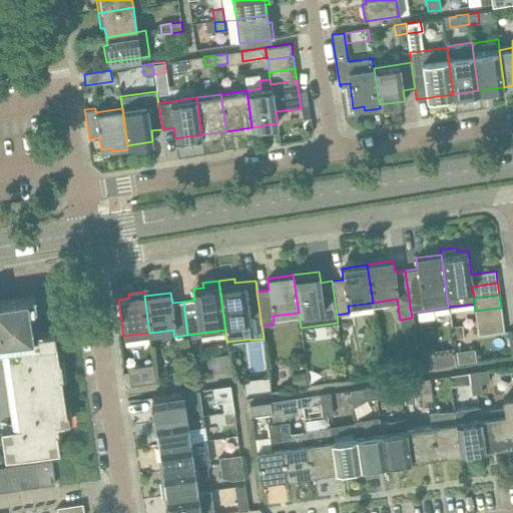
[(0,343),(6,343),(19,427),(0,430),(5,458),(59,450),(55,424),(67,422),(53,329),(32,333),(31,326),(32,325),(28,299),(35,298),(35,296),(2,301),(2,302),(0,301),(0,343)]
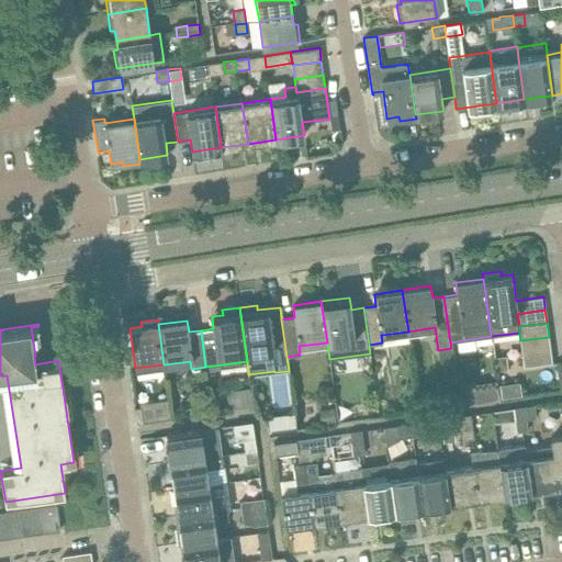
[(520,340),(523,355),(550,350),(549,337),(520,340)]
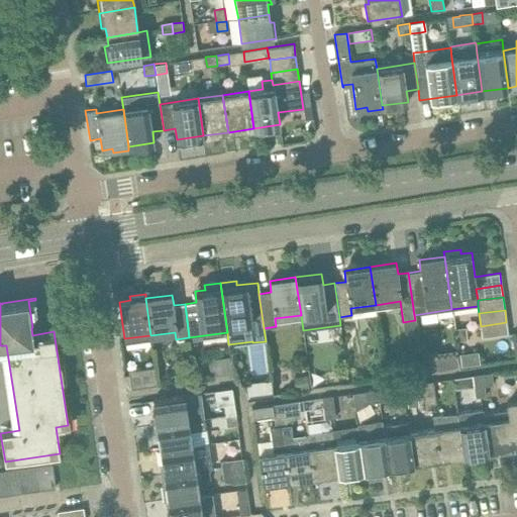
[(506,322),(481,326),(483,337),(508,333),(506,322)]
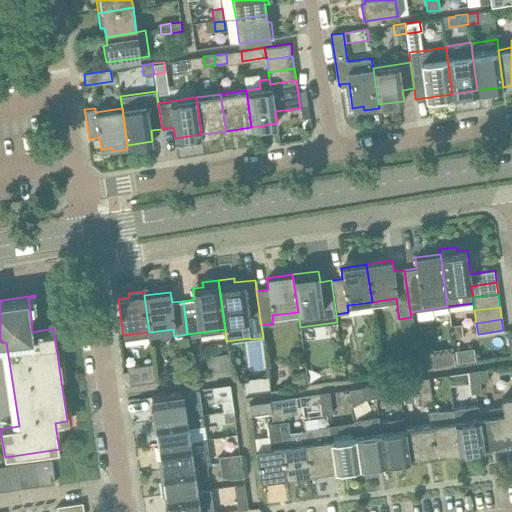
[(460,324),(451,325),(452,336),(462,335),(460,324)]
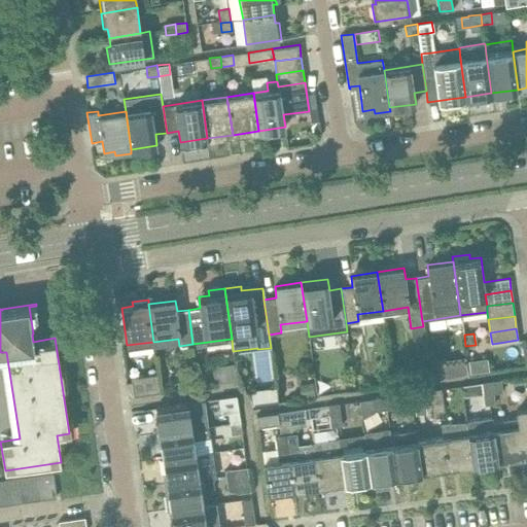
[(465,356),(451,358),(453,375),(467,373),(465,356)]
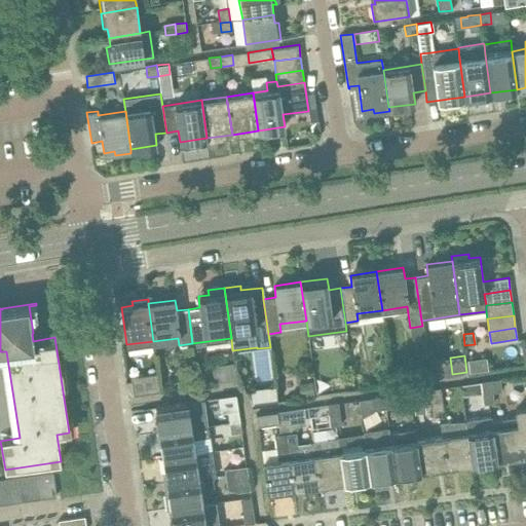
[(234,365),(213,368),(215,383),(236,380),(234,365)]
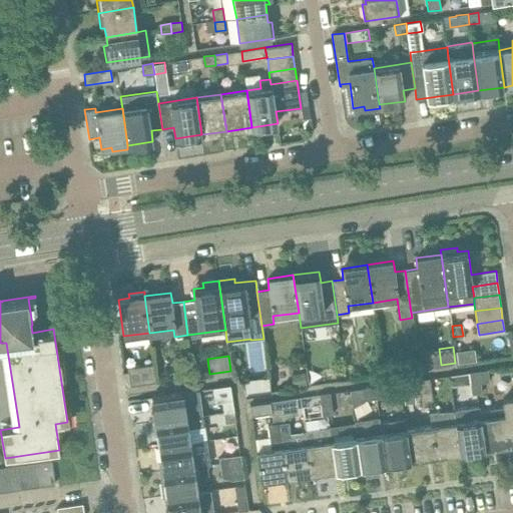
[(389,360),(382,361),(383,374),(395,373),(394,364),(389,360)]
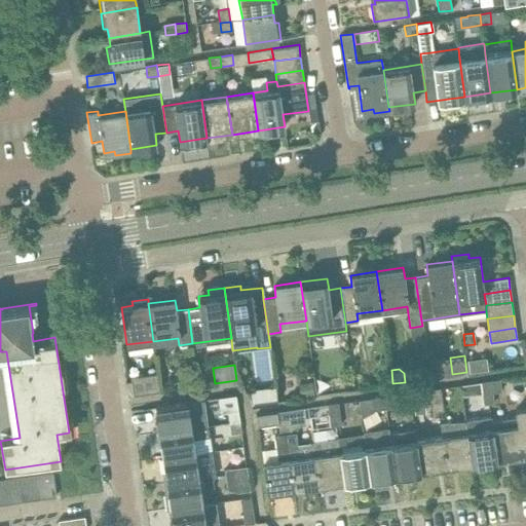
[(157,374),(132,377),(134,392),(134,395),(159,391),(157,374)]
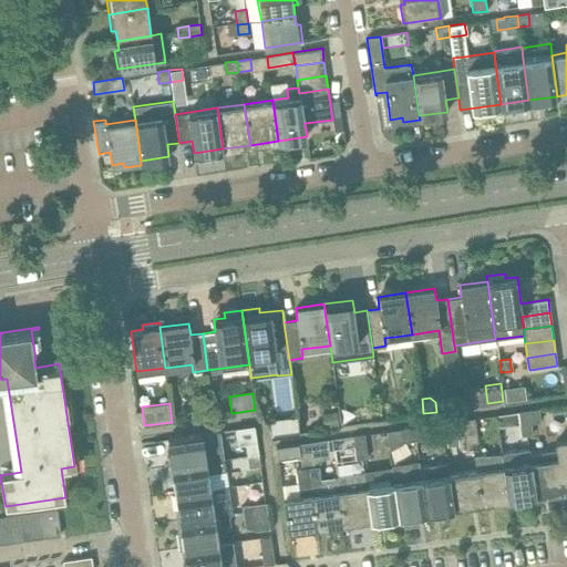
[(539,409),(518,412),(519,424),(531,422),(540,421),(539,409)]
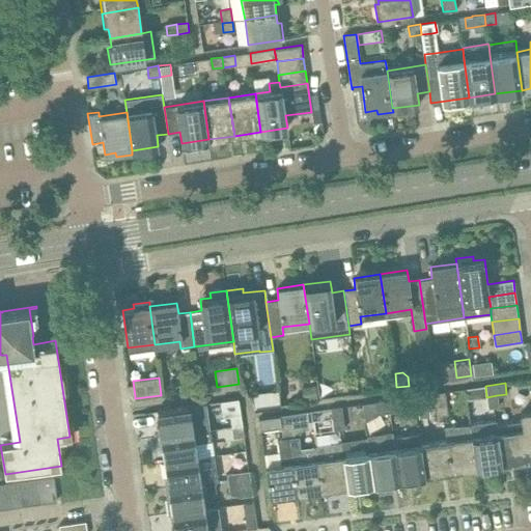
[(317,396),(316,386),(302,387),(303,398),(317,396)]
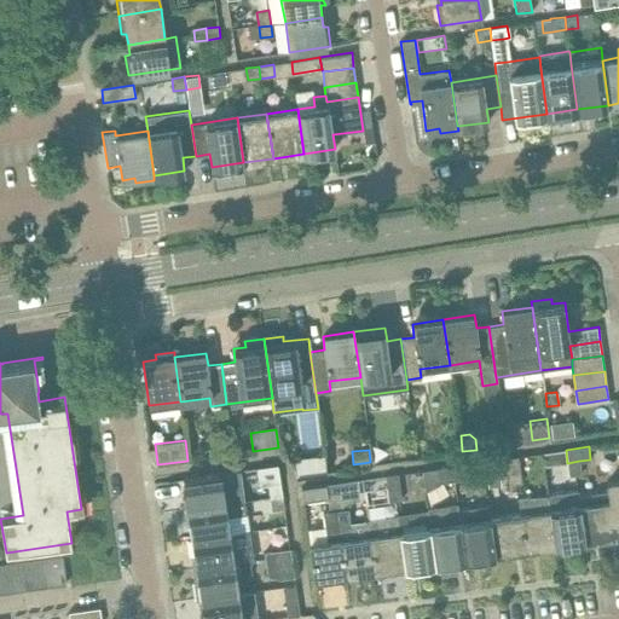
[(296,456),(298,473),(328,470),(327,455),(296,456)]
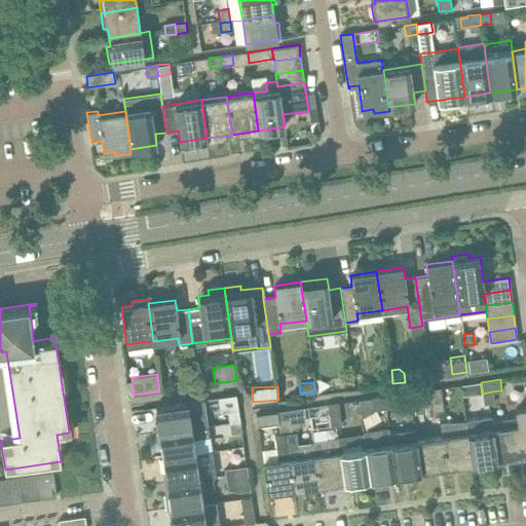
[(429,389),(431,401),(442,400),(440,388),(429,389)]
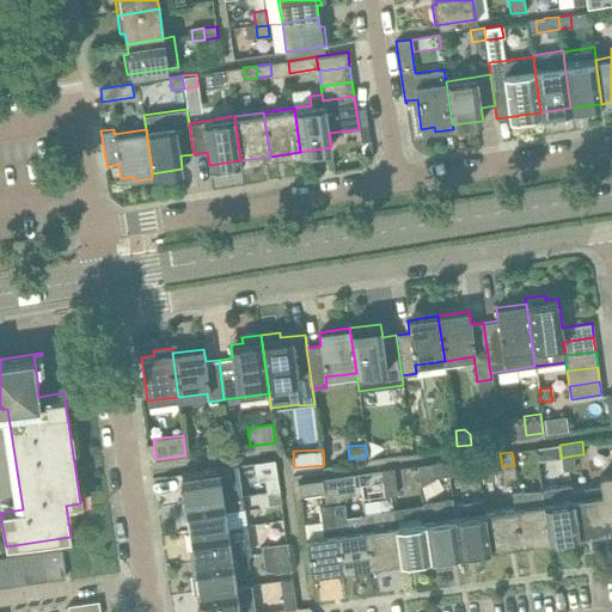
[(575,469),(573,456),(561,458),(563,471),(575,469)]
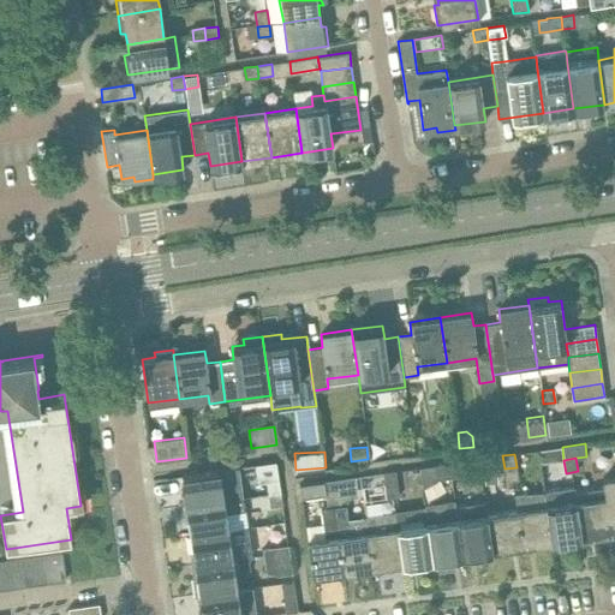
[(482,461),(485,484),(497,482),(495,459),(482,461)]
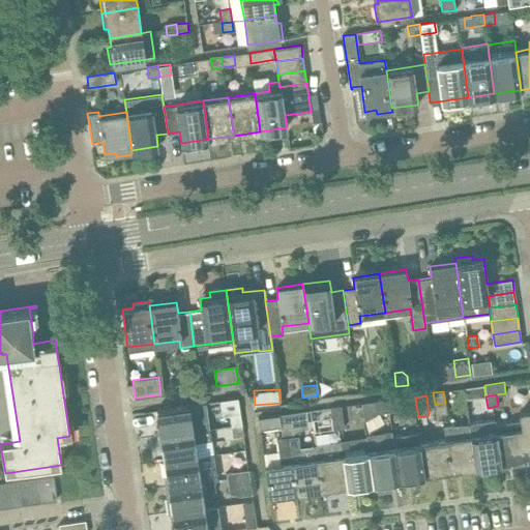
[(396,398),(387,400),(388,412),(399,410),(396,398)]
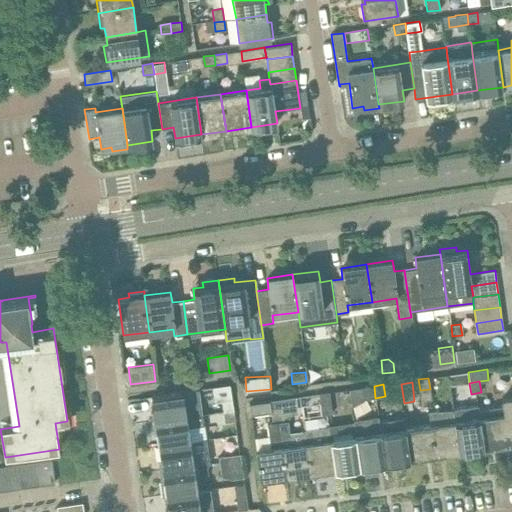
[(375,398),(374,386),(364,387),(365,399),(375,398)]
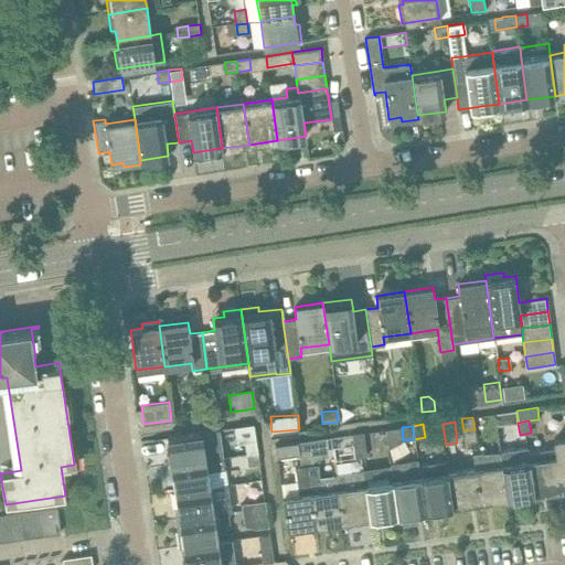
[(166,466),(171,465),(224,458),(220,429),(167,437),(169,455),(163,455),(166,466)]
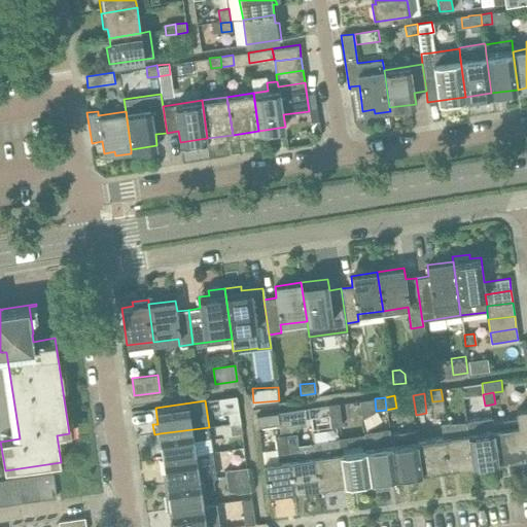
[(444,411),(443,400),(432,401),(433,413),(444,411)]
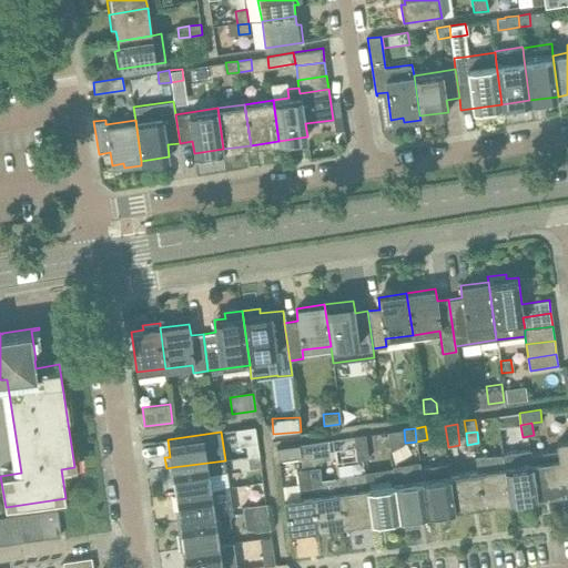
[(355,437),(356,448),(367,447),(365,435),(355,437)]
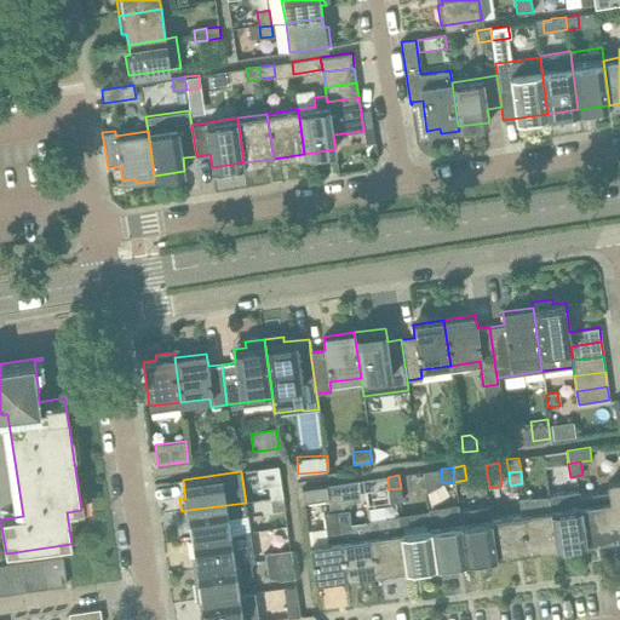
[(359,481),(338,484),(339,497),(342,509),(348,507),(352,499),(361,498),(359,481)]
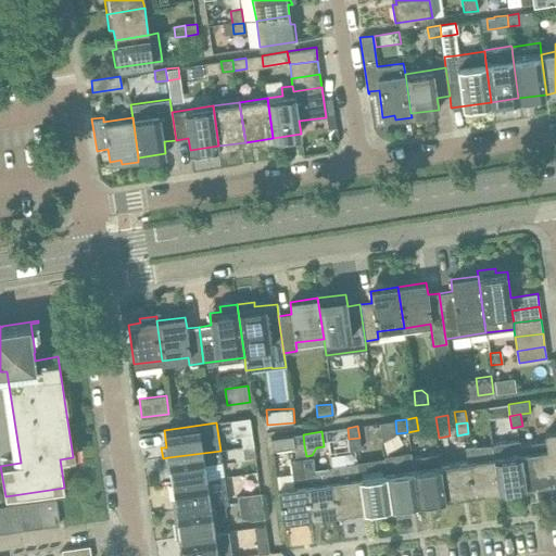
[(545,441),(519,445),(526,487),(535,484),(535,489),(554,487),(553,478),(555,477),(555,431),(544,433),(545,441)]
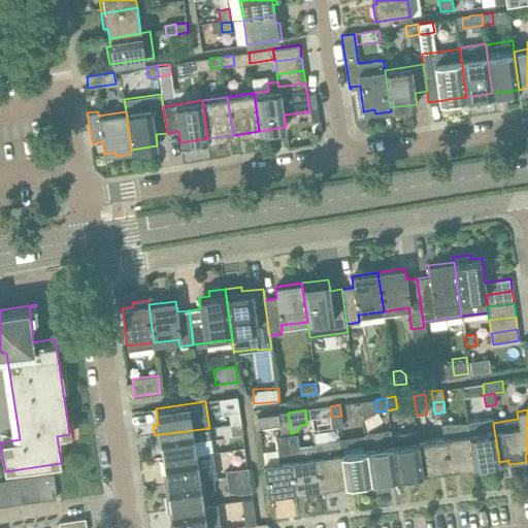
[(229,413),(231,425),(241,423),(239,411),(229,413)]
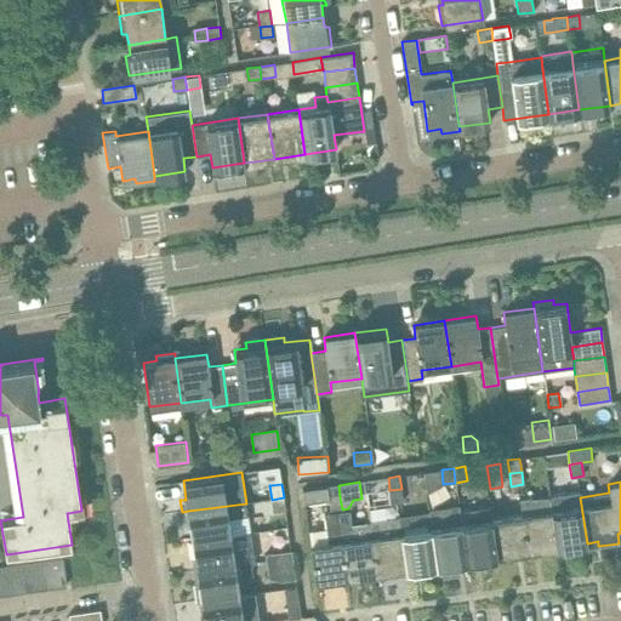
[(328,500),(329,500),(340,497),(339,485),(326,486),(328,500)]
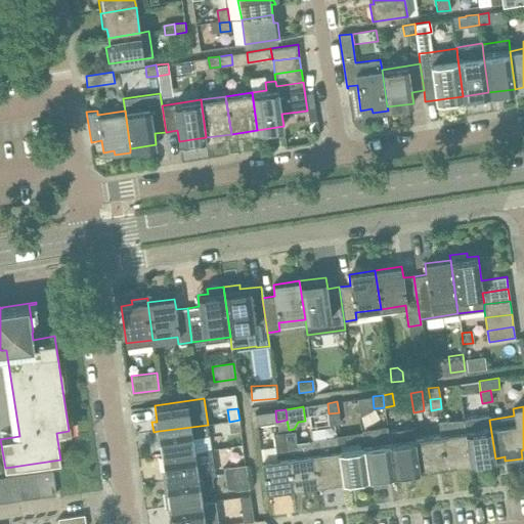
[(275,410),(255,413),(256,425),(276,422),(275,410)]
